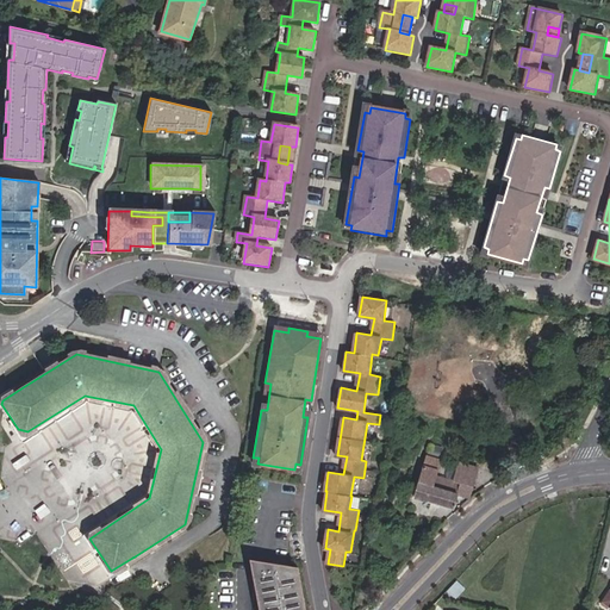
[(0,414),(1,416),(10,428),(20,444),(41,433),(81,406),(85,403),(129,414),(153,452),(143,495),(79,536),(109,583),(128,571),(136,565),(132,558),(111,571),(89,539),(149,498),(161,449),(134,405),(85,396),(27,431),(18,429),(1,404),(2,400),(23,387),(18,381),(0,392),(0,414)]
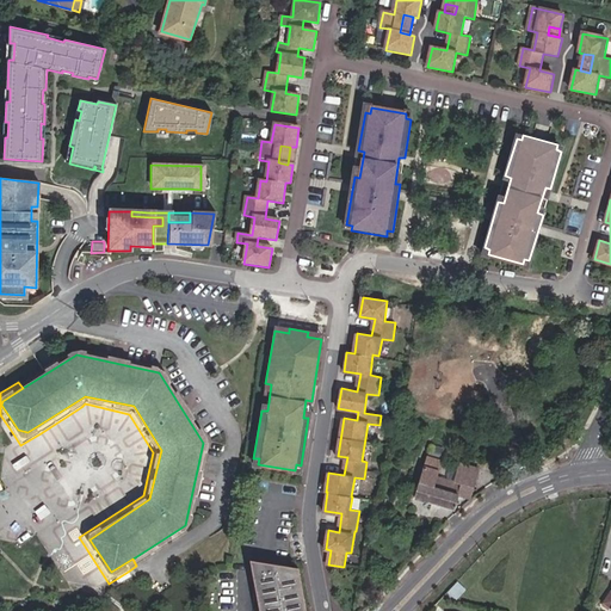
[(438,460),(442,449),(431,446),(427,457),(438,460)]
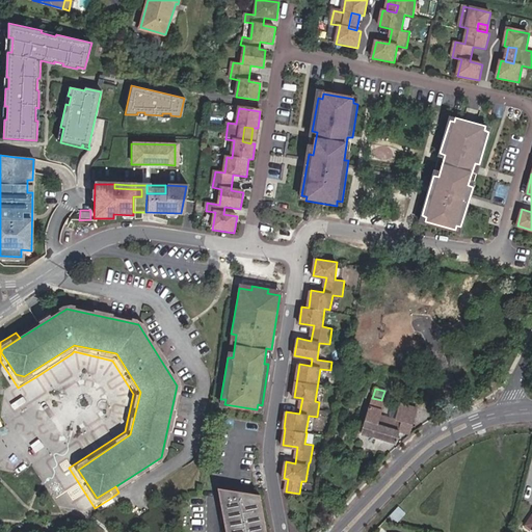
[(397,437),(398,432),(408,435),(414,417),(417,409),(401,404),(398,413),(396,420),(379,416),(383,402),(372,399),(368,411),(362,433),(397,444),(399,439),(397,437)]
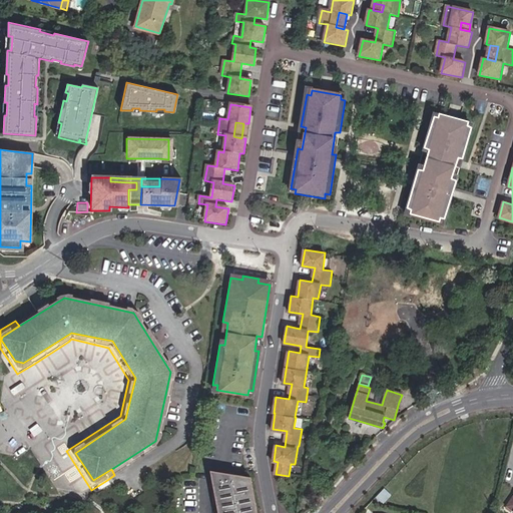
[(255,512),(249,476),(210,470),(216,512),(255,512)]
